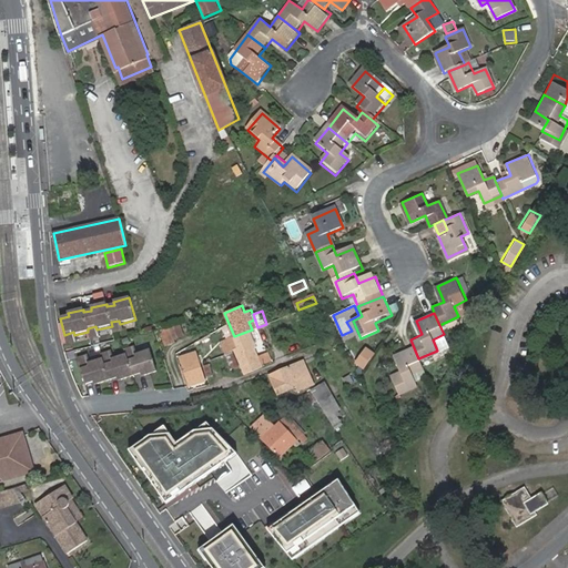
[(162,331),(166,344),(174,341),(173,338),(185,334),(182,323),(169,327),(162,331)]
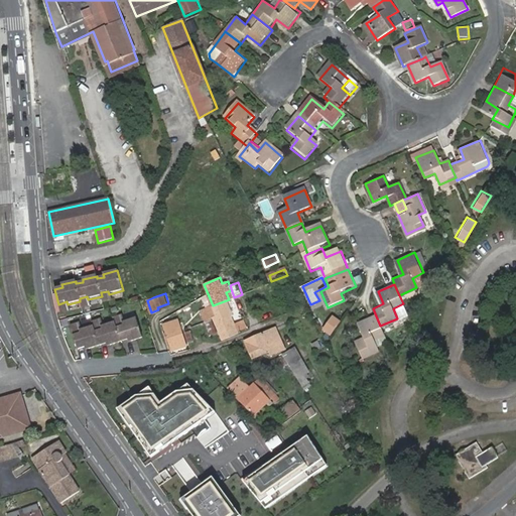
[(229,299),(213,305),(217,317),(222,330),(224,336),(240,330),(229,299)]
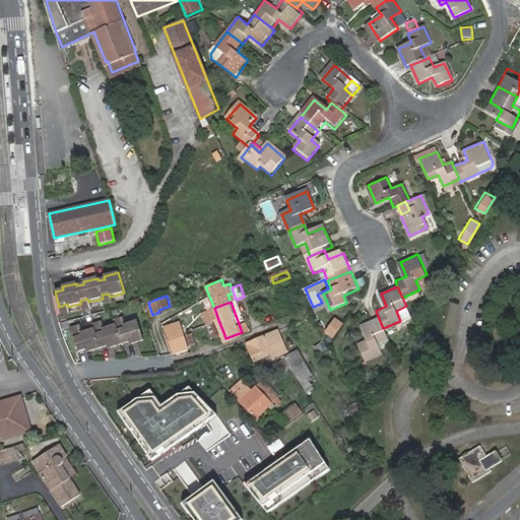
[(218,320),(214,308),(202,313),(207,324),(218,320)]
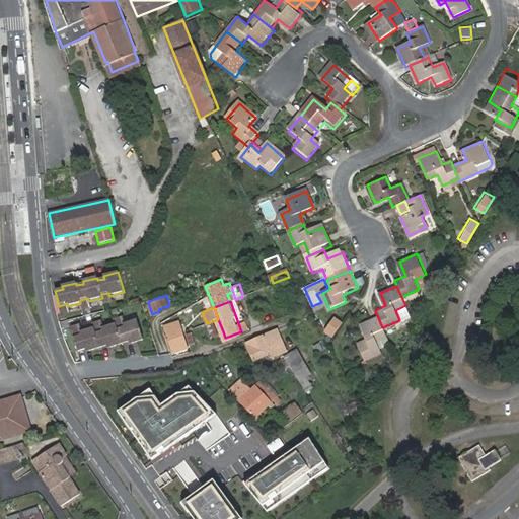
[(391,345),(382,327),(377,315),(360,322),(366,337),(357,342),(364,358),(391,345)]
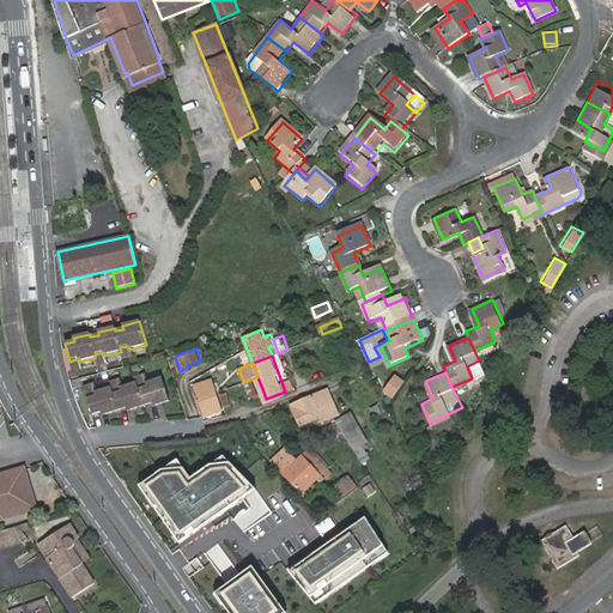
[(263,392),(258,377),(244,382),(250,398),(263,392)]
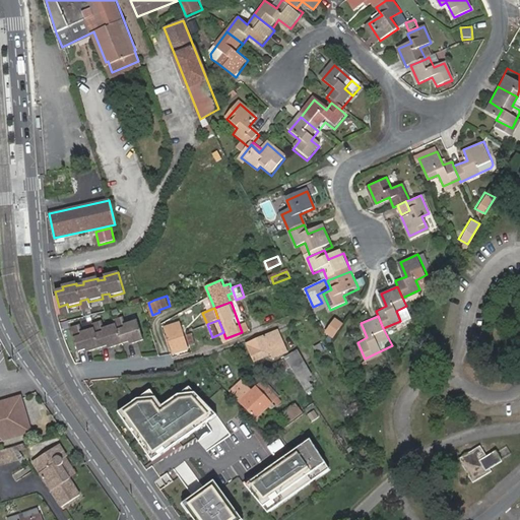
[(74,338),(78,353),(86,350),(87,353),(108,347),(122,346),(129,343),(130,346),(144,341),(138,321),(124,325),(124,328),(118,330),(116,325),(102,329),(103,332),(96,334),(94,329),(80,333),(81,336),(74,338)]
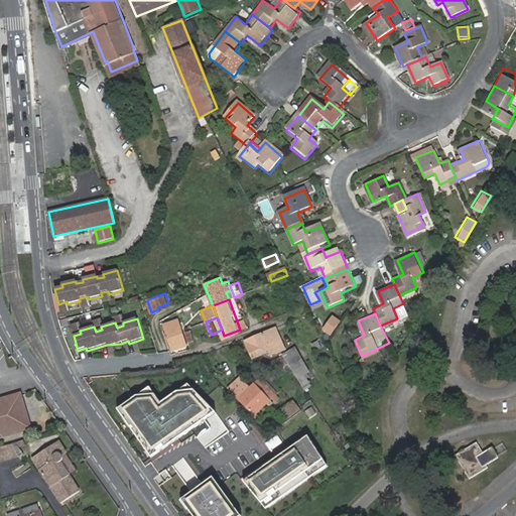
[(165,325),(173,349),(189,343),(181,319),(165,325)]
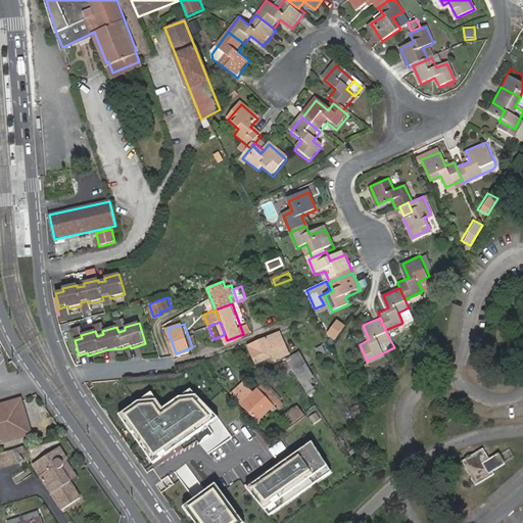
[(279,359),(268,336),(247,345),(256,363),(273,355),(275,361),(279,359)]
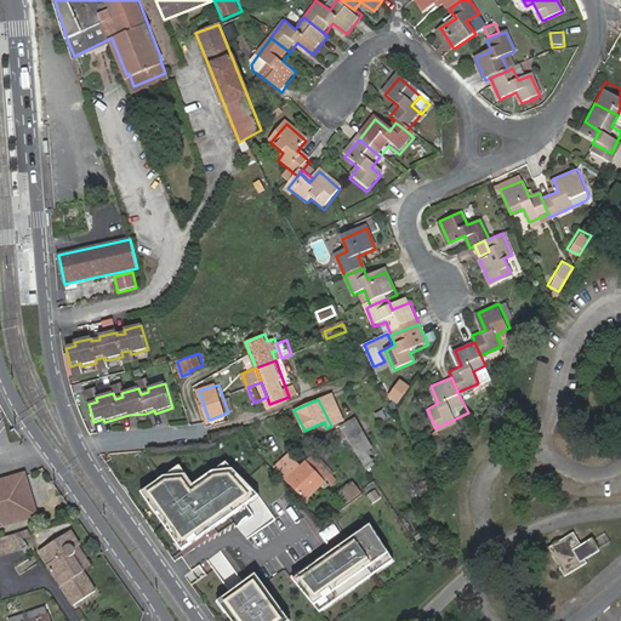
[(353,438),(364,433),(358,419),(346,422),(353,438)]
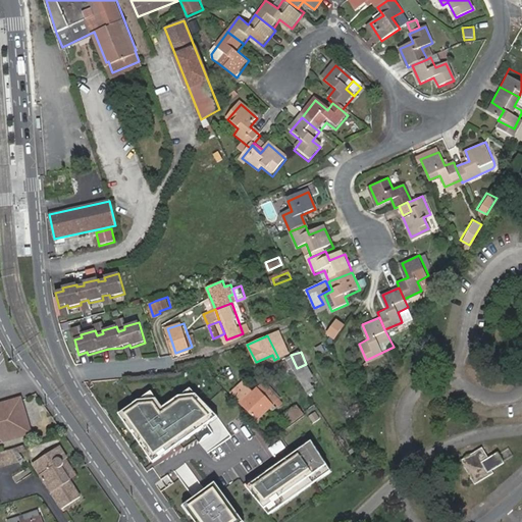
[(261,418),(279,399),(263,384),(255,393),(249,387),(248,387),(242,394),(248,400),(245,403),(261,418)]
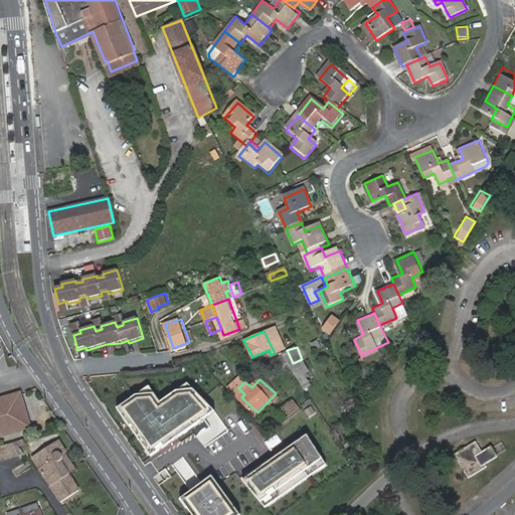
[(149,386),(117,408),(151,457),(211,415),(215,412),(188,383),(161,402),(149,386)]
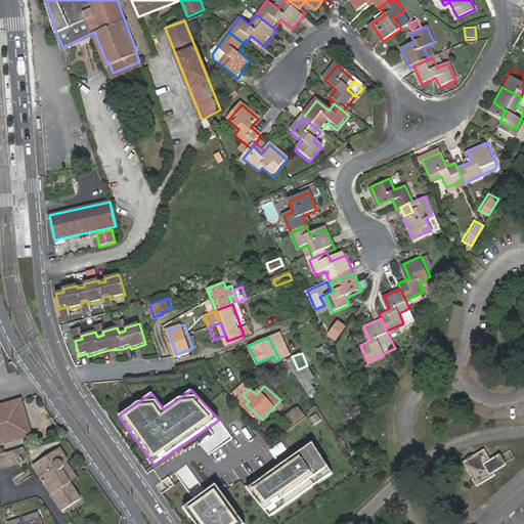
[(0,406),(0,409),(18,404),(26,428),(0,435),(0,445),(33,435),(22,400),(0,406)]
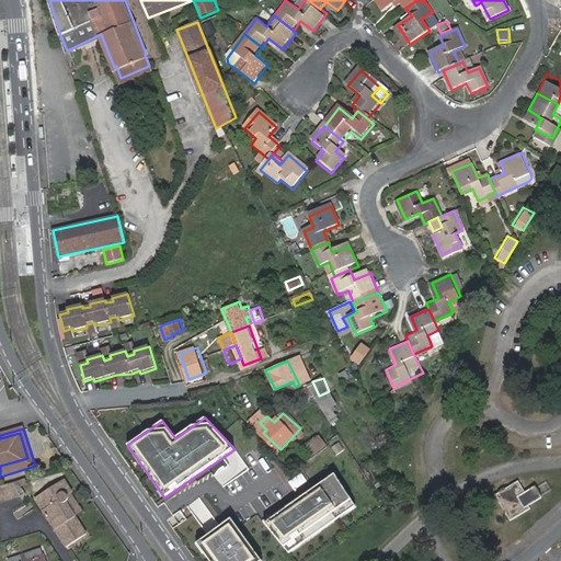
[(0,466),(27,458),(20,433),(0,438),(0,466)]
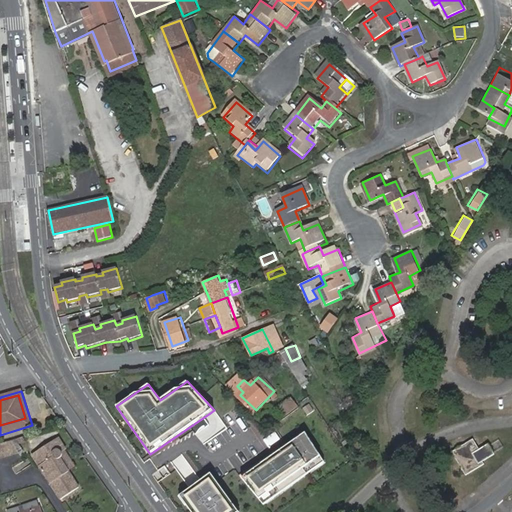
[(291,398),(276,410),(284,420),(299,408),(291,398)]
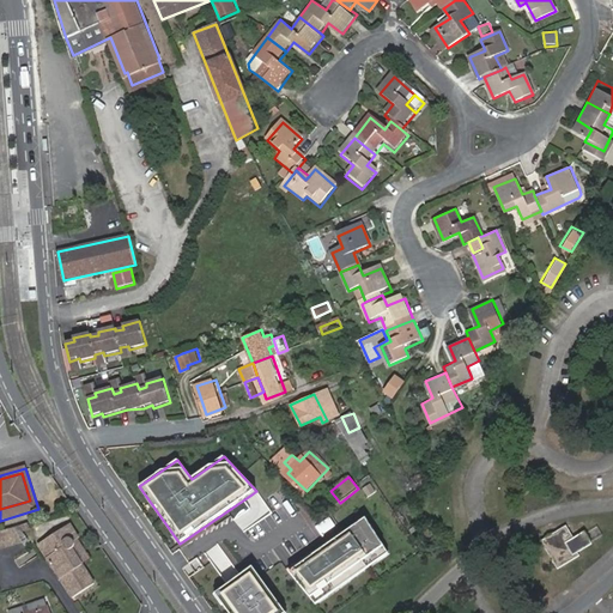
[(296,568),(290,572),(316,605),(389,553),(365,520),(296,568)]
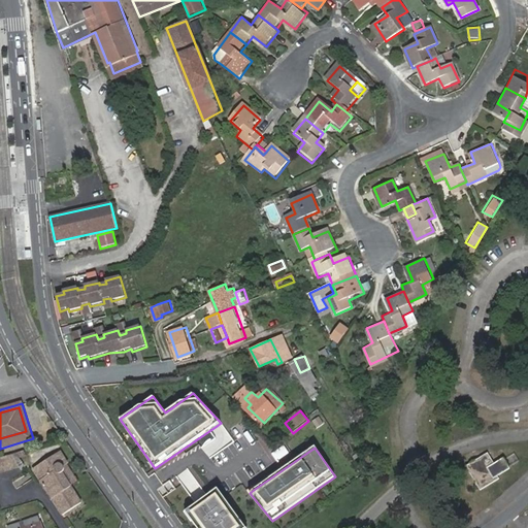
[(63,467),(66,465),(68,464),(60,453),(32,469),(62,515),(81,503),(70,486),(62,472),(62,471),(63,467)]
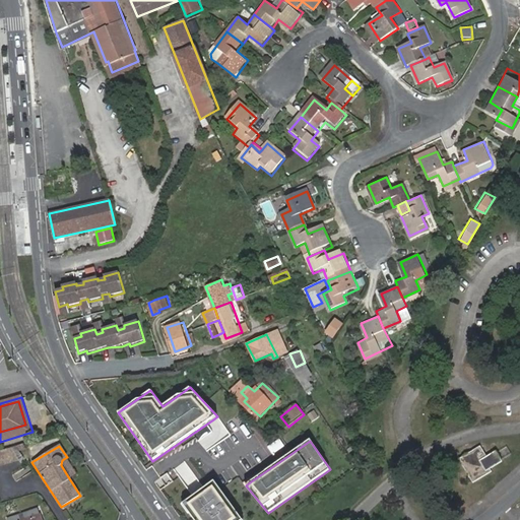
[(459,459),(473,482),(493,470),(492,468),(503,461),(497,451),(486,457),(479,446),(459,459)]
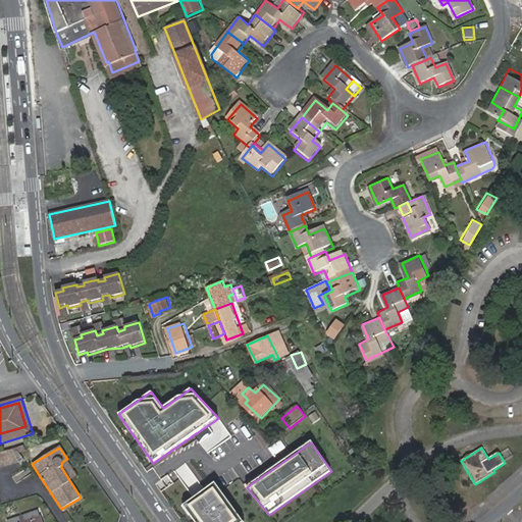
[(0,459),(14,455),(10,450),(0,453),(0,459)]
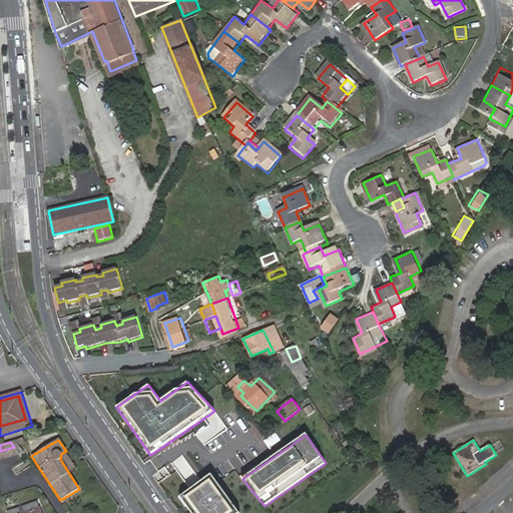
[(74,468),(64,452),(61,454),(60,458),(60,459),(68,472),(74,468)]
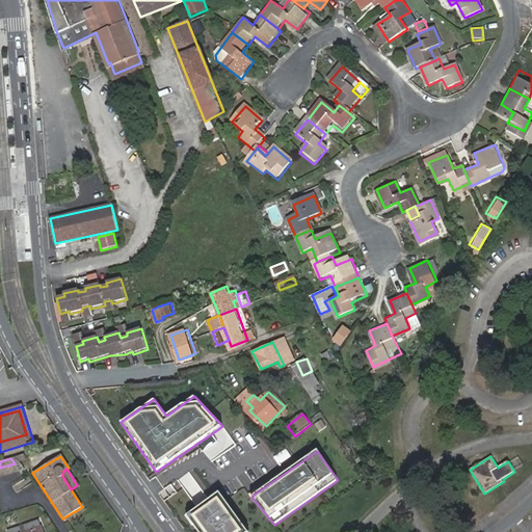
[(204,506),(188,517),(197,531),(246,531),(221,495),(204,506)]
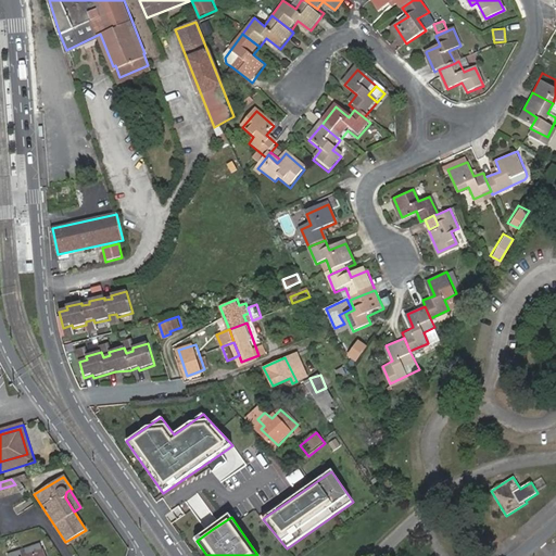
[(43,555),(40,545),(8,555),(43,555)]
